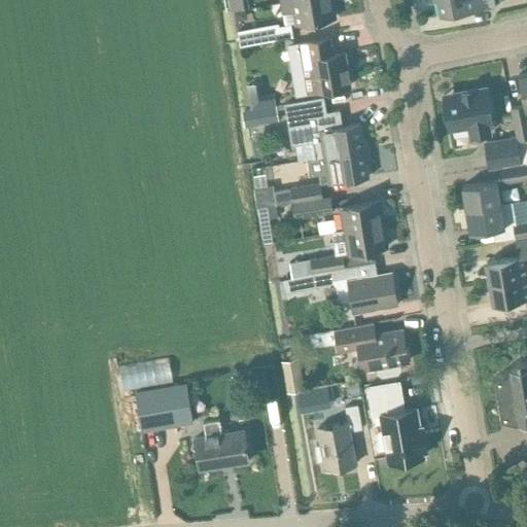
[(227,0),(230,10),(249,7),(247,0),(227,0)]
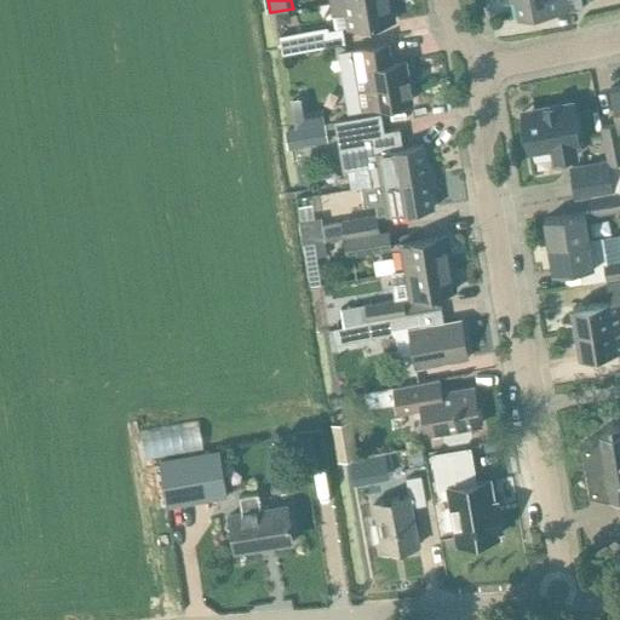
[(346,13),(349,28),(395,21),(391,0),(355,0),(331,5),(333,16),(346,13)]
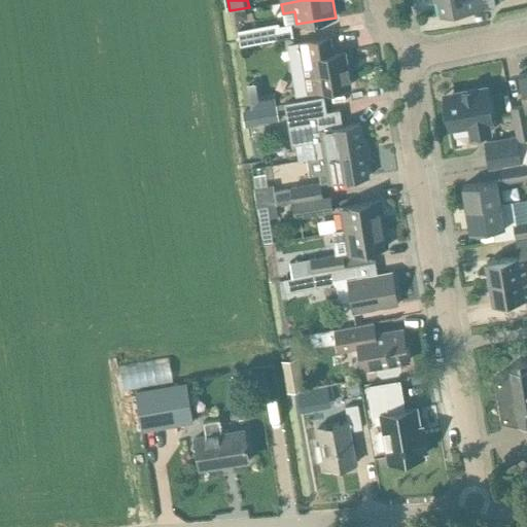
[(437,0),(442,18),(484,10),(495,7),(494,0),(437,0)]
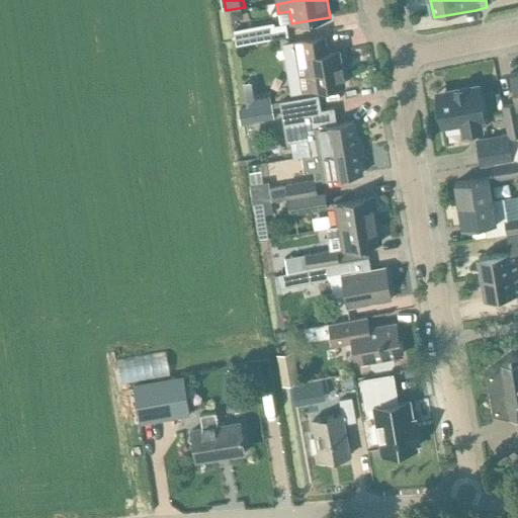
[(250,27),(252,41),(287,36),(285,24),(273,26),(272,23),(250,27)]
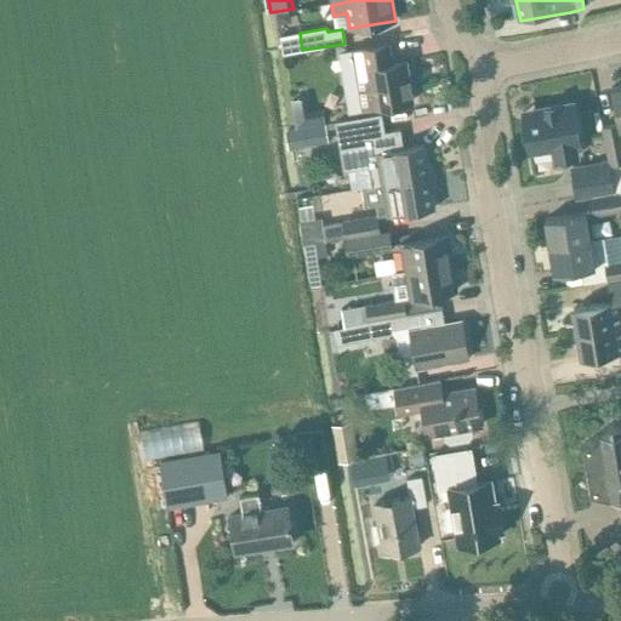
[(375,108),(412,102),(405,61),(394,62),(391,43),(352,50),(363,109),(375,108)]
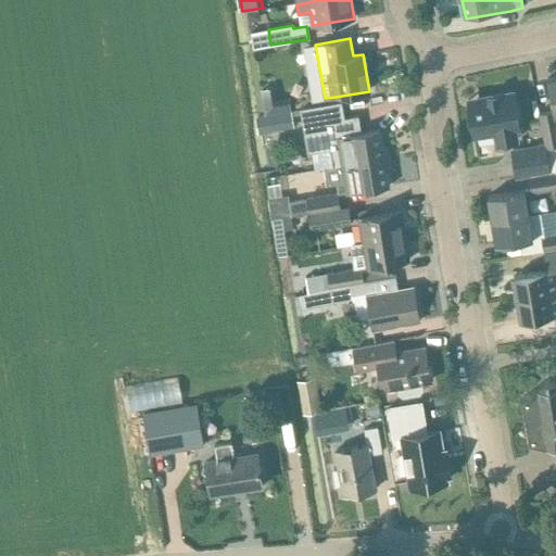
[(545,141),(547,147),(555,144),(555,76),(547,78),(554,110),(538,113),(544,142),(545,141)]
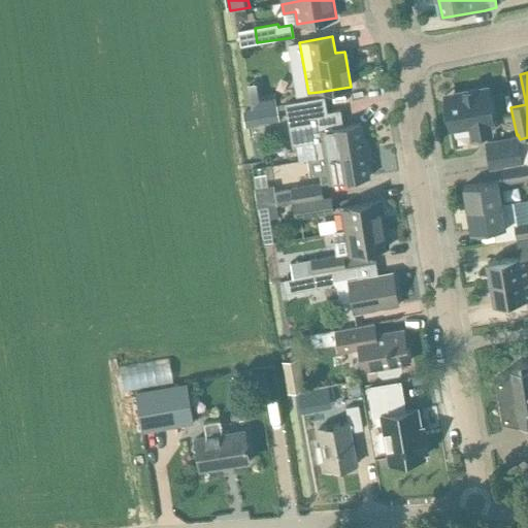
[(470,126),(472,136),(492,133),(490,124),(494,123),(488,88),(446,95),(452,130),(470,126)]
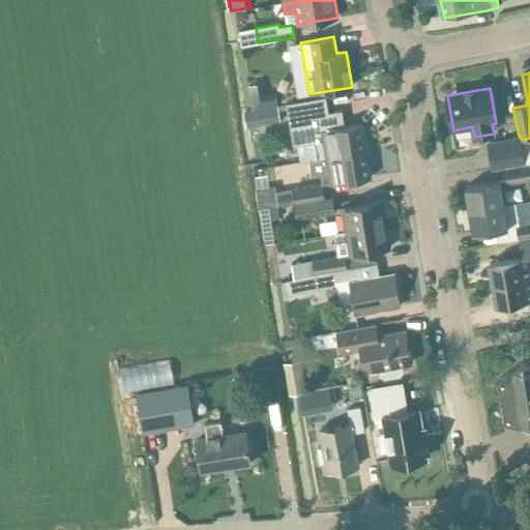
[(262,89),(256,89),(257,122),(281,121),(280,96),(262,97),(262,89)]
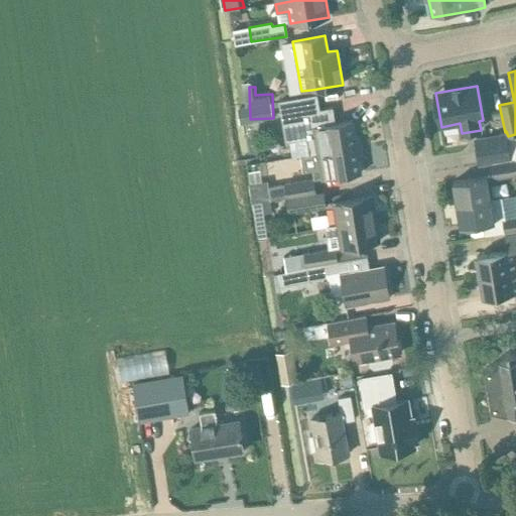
[(317,154),(357,147),(353,121),(336,124),(333,108),(319,110),(317,95),(286,101),(287,102),(290,101),(292,111),(288,112),(291,130),(295,129),(297,142),(314,139),(317,154)]
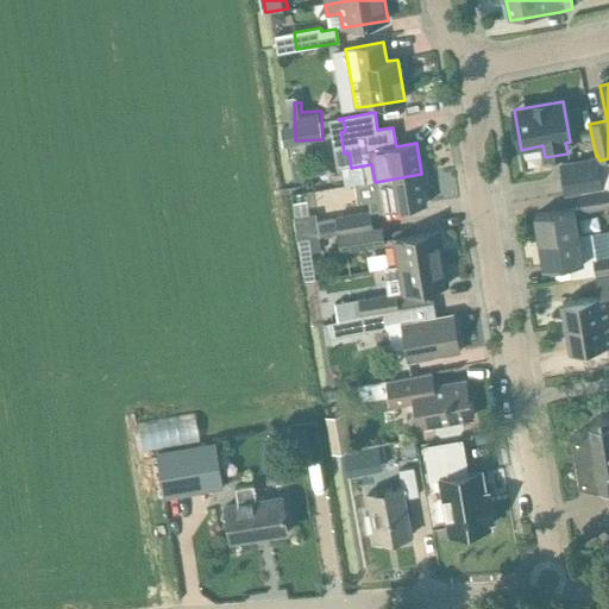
[(559,163),(565,195),(579,193),(579,194),(603,189),(604,188),(600,161),(597,155),(596,156),(559,163)]
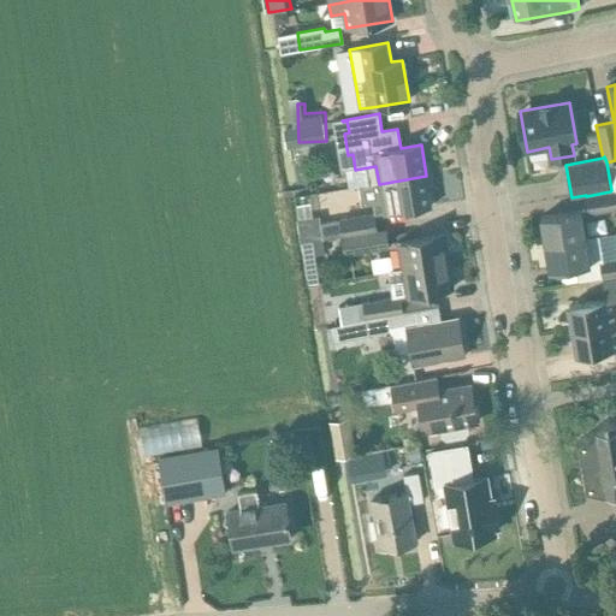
[(384,215),(432,207),(426,176),(379,184),(379,185),(361,189),(363,207),(383,203),(384,215)]
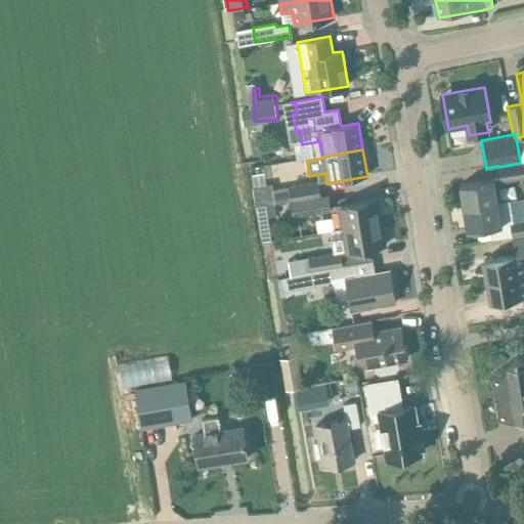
[(523,161),(520,162),(519,163),(498,167),(501,181),(523,177),(523,161)]
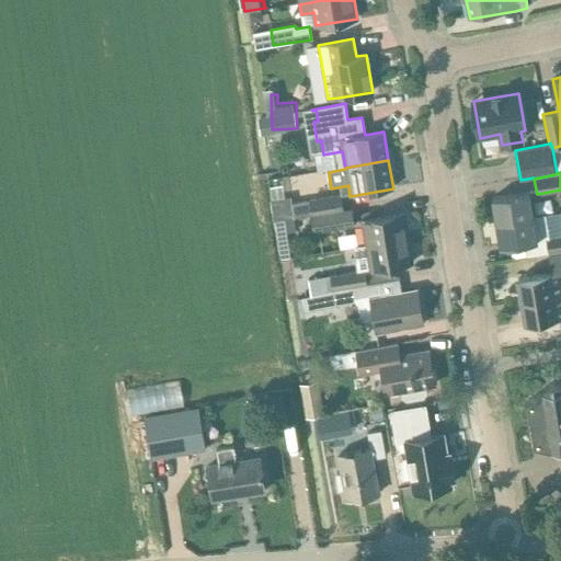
[(492,198),(496,222),(534,217),(530,192),(492,198)]
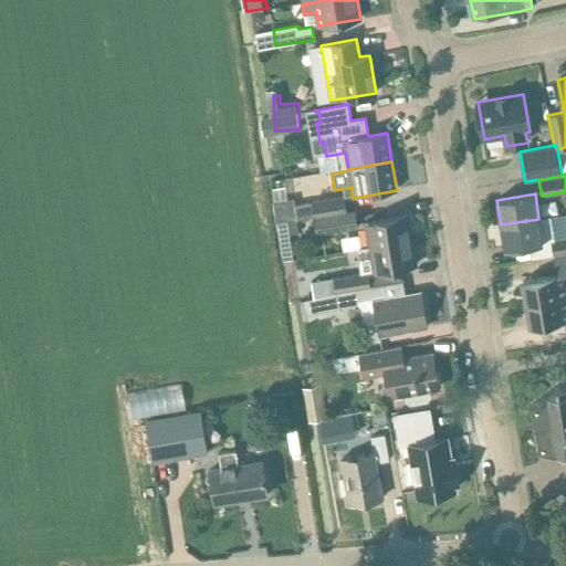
[(294,205),(296,218),(313,216),(346,210),(345,195),(312,200),(312,201),(294,205)]
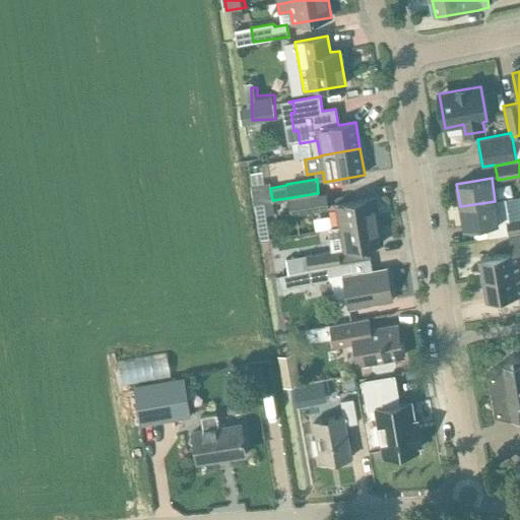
[(318,194),(318,193),(287,198),(290,214),(326,209),(328,207),(326,193),(318,194)]
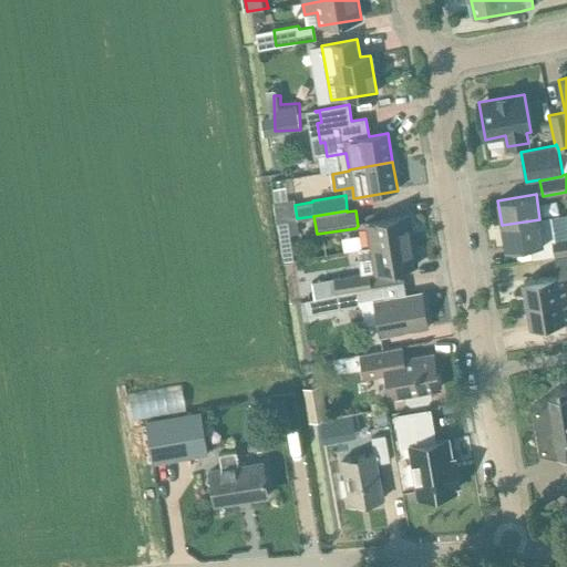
[(367,222),(370,247),(413,240),(410,215),(367,222)]
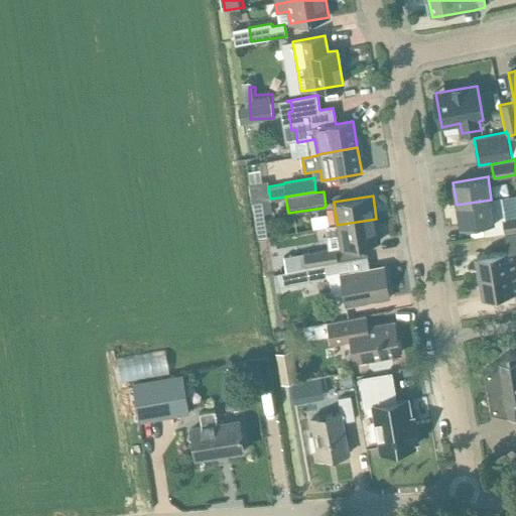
[(491,200),(457,205),(461,227),(483,223),(485,236),(505,233),(515,230),(515,216),(505,218),(502,198),(491,200)]
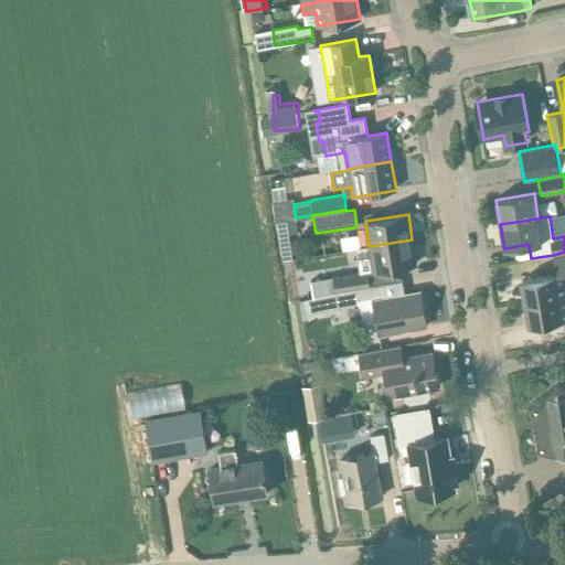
[(298,232),(296,219),(277,222),(279,241),(289,238),(289,233),(298,232)]
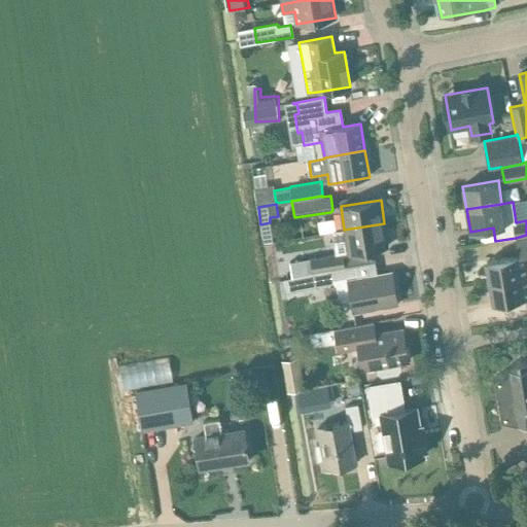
[(346,242),(348,253),(388,247),(384,223),(344,230),(331,232),(334,243),(346,242)]
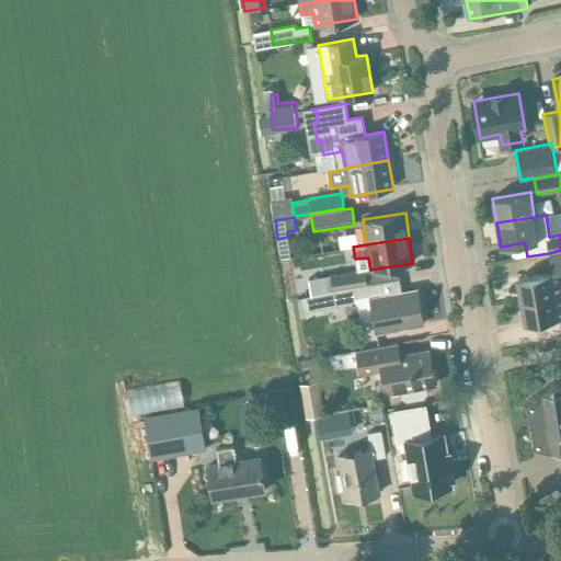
[(560,294),(560,251),(549,253),(552,273),(518,279),(522,301),(560,294)]
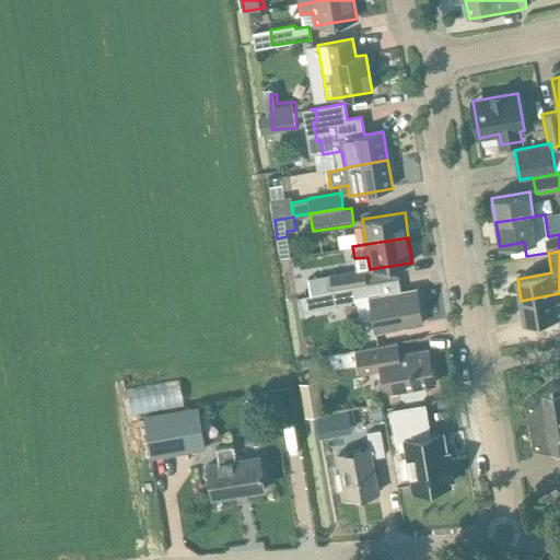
[(368,284),(364,271),(330,277),(333,290),(368,284)]
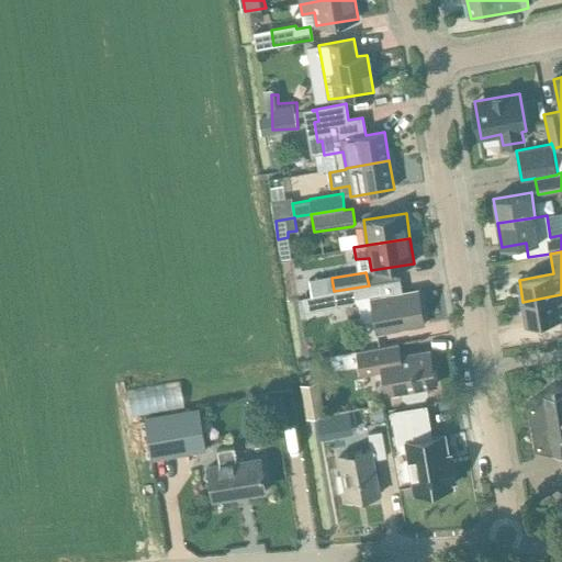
[(332,278),(330,276),(317,278),(319,294),(322,293),(334,291),(332,278)]
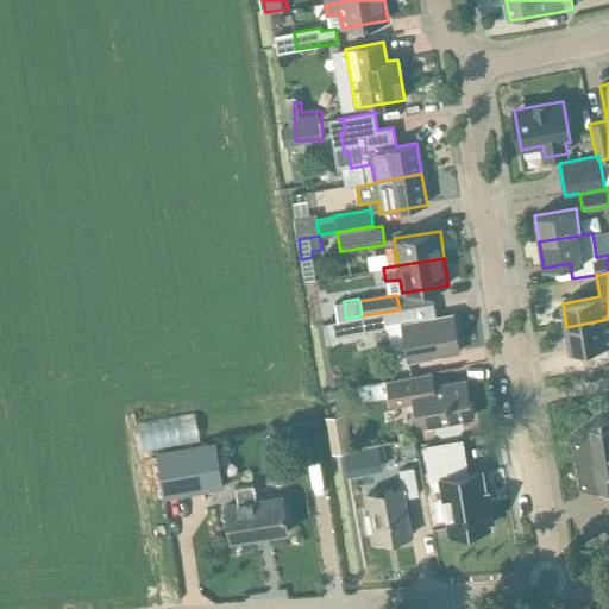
[(414,321),(412,308),(412,307),(400,309),(362,315),(364,331),(364,334),(402,326),(409,362),(459,352),(453,314),(414,321)]
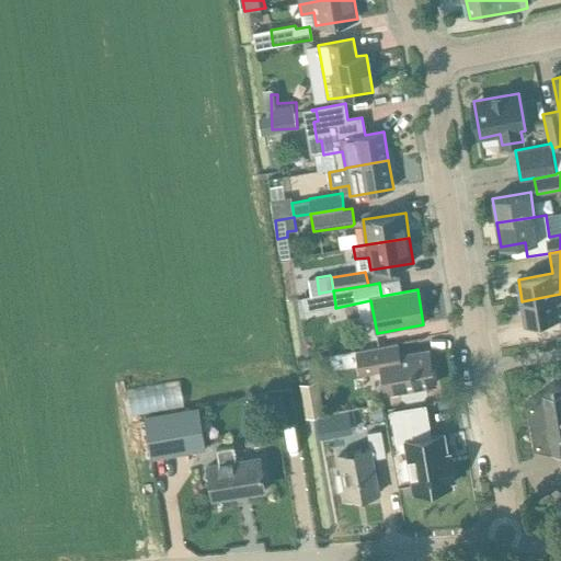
[(560,317),(560,322),(560,294),(522,301),(526,323),(560,317)]
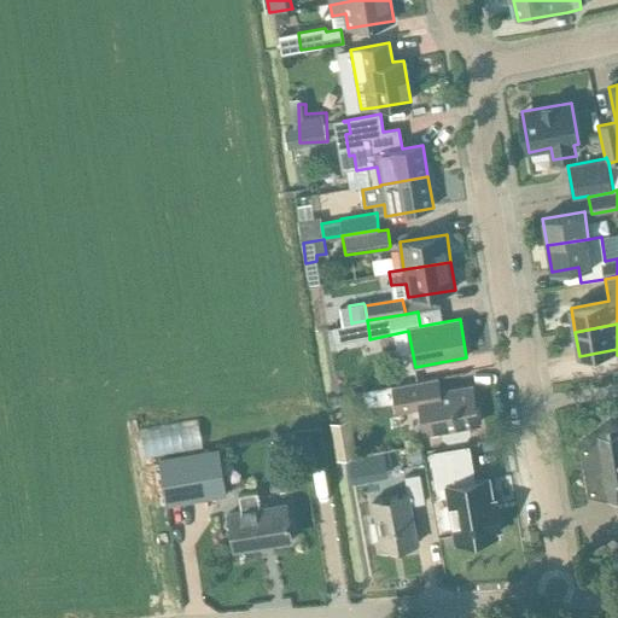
[(437,378),(392,385),(397,415),(413,414),(415,430),(420,433),(426,432),(426,433),(442,431),(443,438),(449,442),(467,438),(472,433),(471,425),(479,424),(472,386),(439,391),(437,378)]
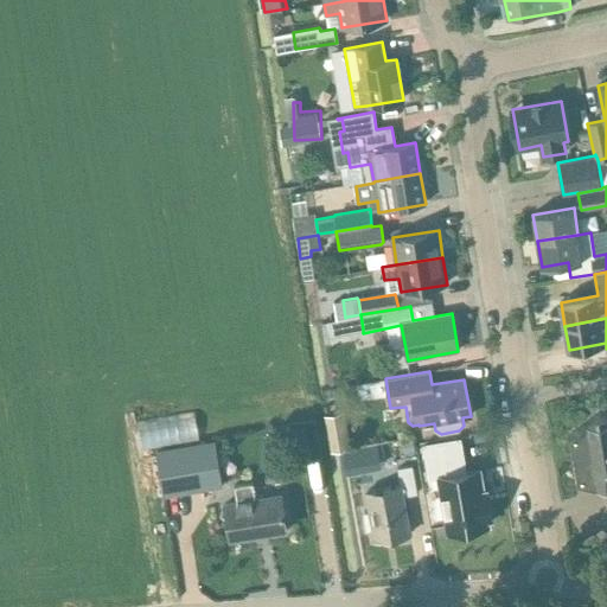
[(324,413),(331,451),(351,447),(344,409),(324,413)]
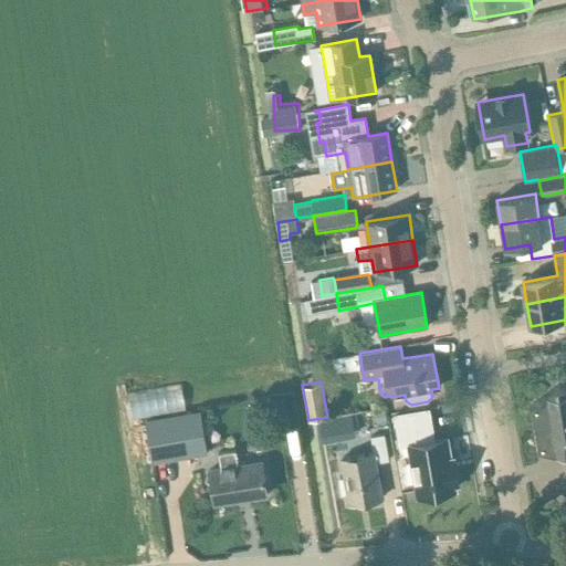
[(136,388),(137,412),(189,410),(188,385),(136,388)]
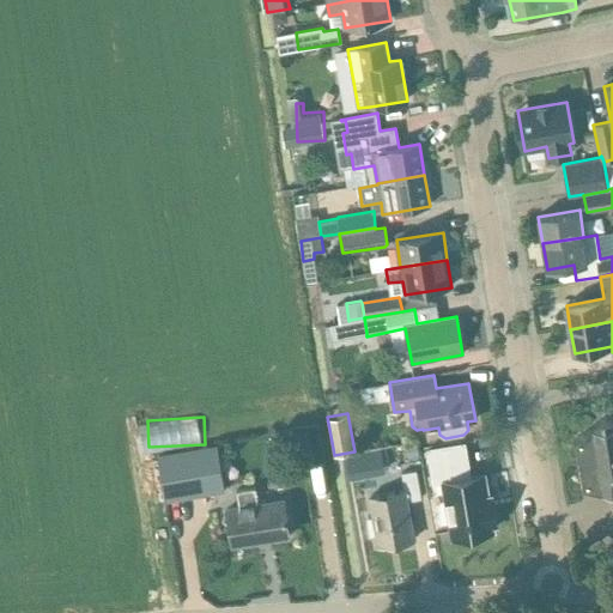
[(612,422),(594,425),(594,429),(593,429),(576,439),(584,487),(604,492),(606,492),(607,496),(612,495),(612,422)]
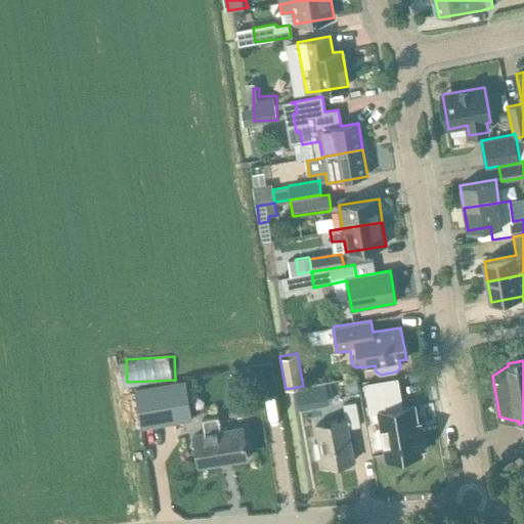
[(135,389),(140,416),(142,428),(191,420),(185,381),(135,389)]
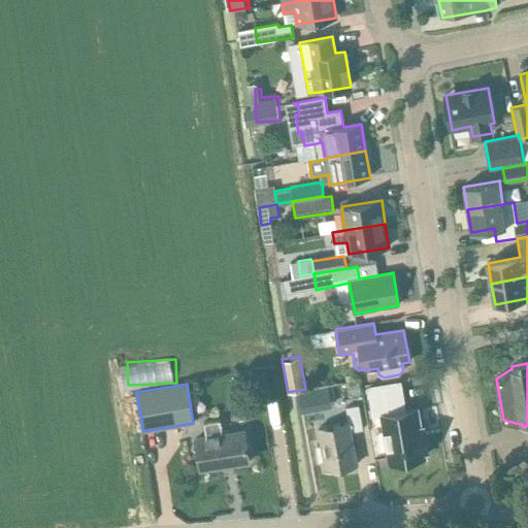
[(319,428),(326,470),(357,465),(351,431),(362,429),(358,405),(345,407),(348,423),(319,428)]
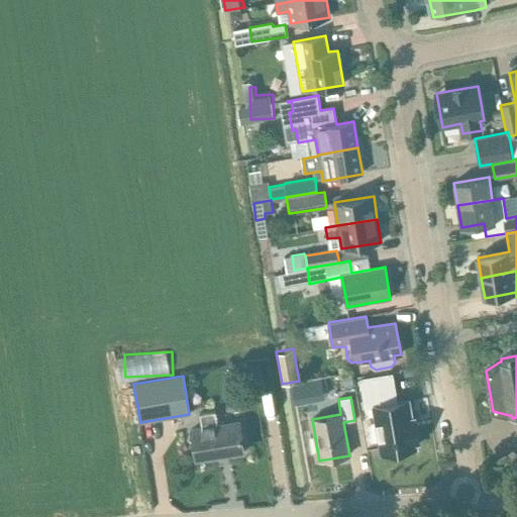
[(375,407),(382,452),(416,446),(409,401),(375,407)]
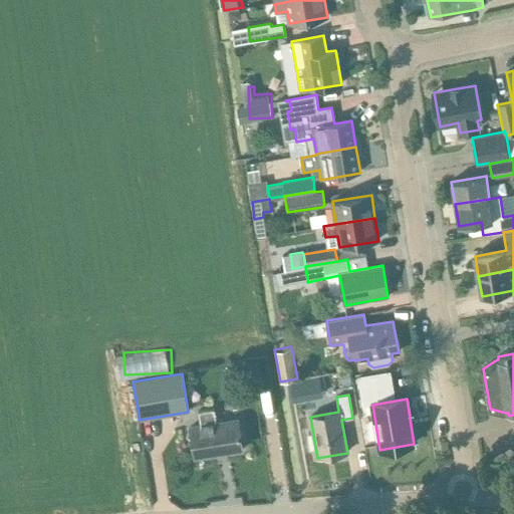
[(191,427),(196,458),(243,451),(238,419),(216,423),(214,409),(198,412),(200,425),(191,427)]
